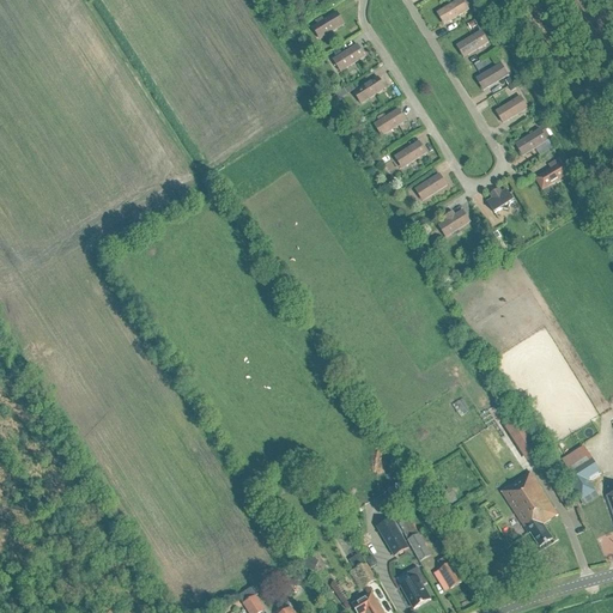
[(462,0),(442,12),(448,24),(469,11),(462,0)]
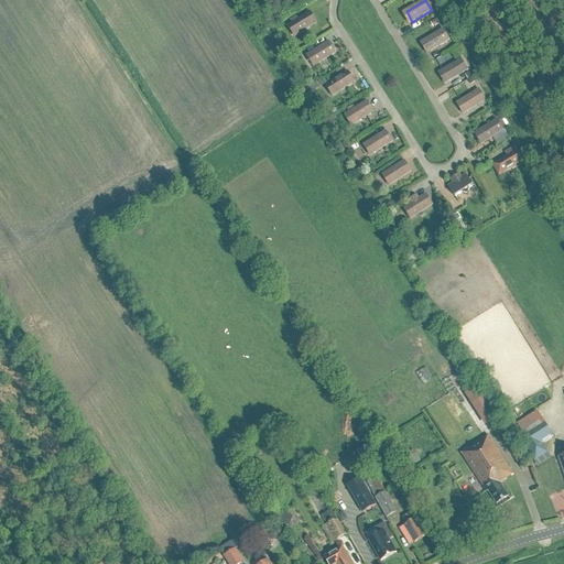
[(292,25),(297,35),(316,23),(311,13),(292,25)]
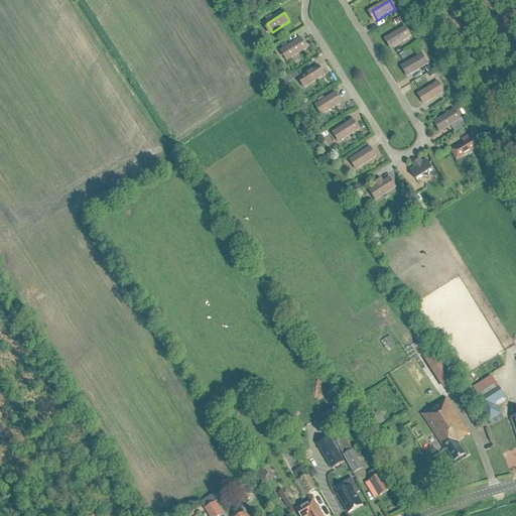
[(406,28),(388,38),(394,47),(411,37),(406,28)]
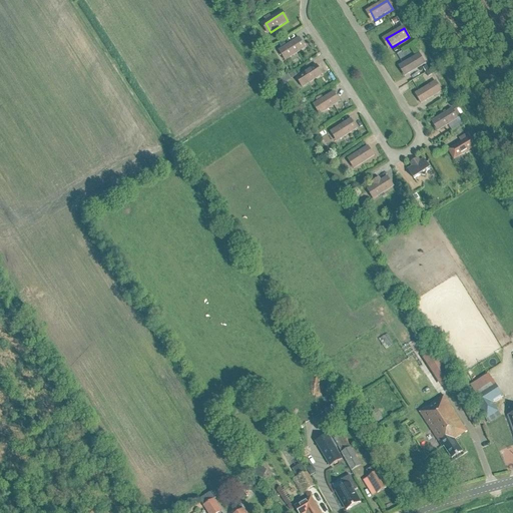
[(289,59),(306,48),(300,39),(283,50),(289,59)]
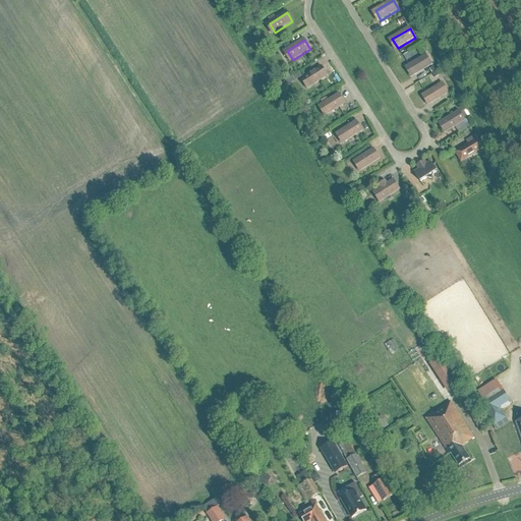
[(431,65),(426,56),(409,66),(414,75),(431,65)]
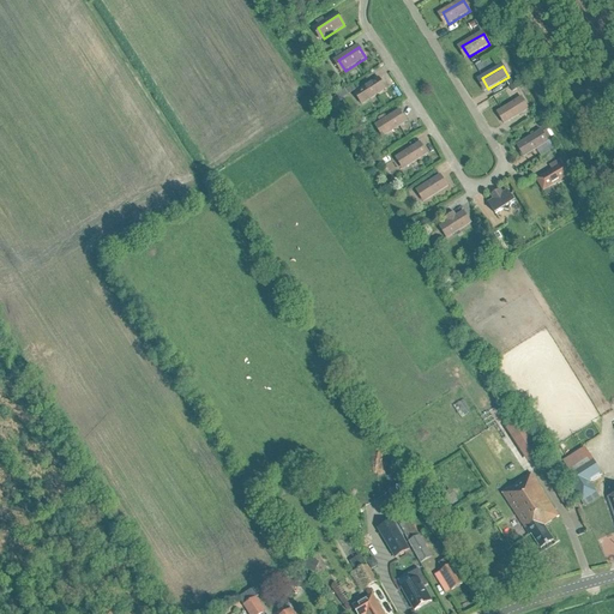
[(386,90),(379,79),(359,92),(366,103),(386,90)]
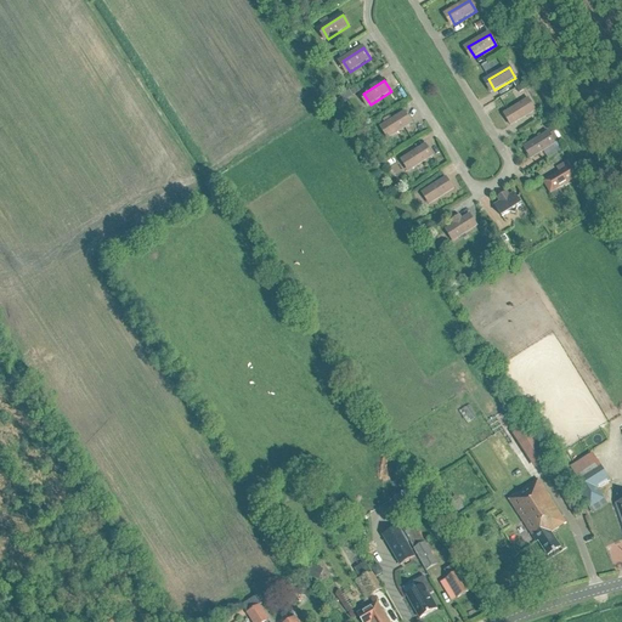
[(508,113),(515,124),(536,112),(529,100),(508,113)]
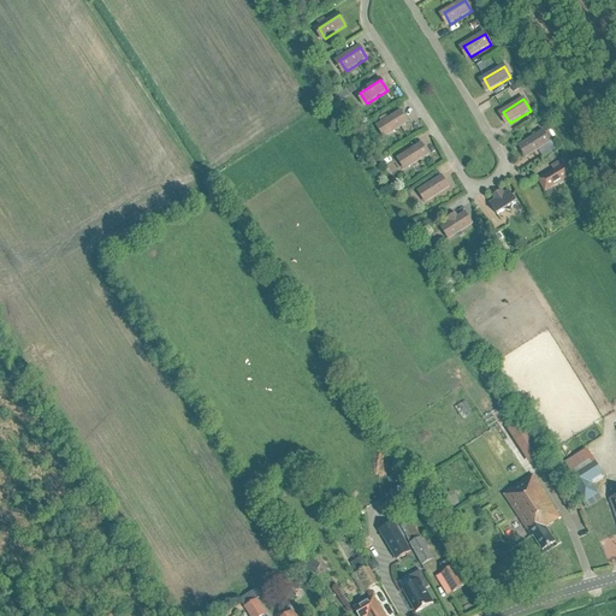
[(388,136),(408,123),(401,112),(380,125),(388,136)]
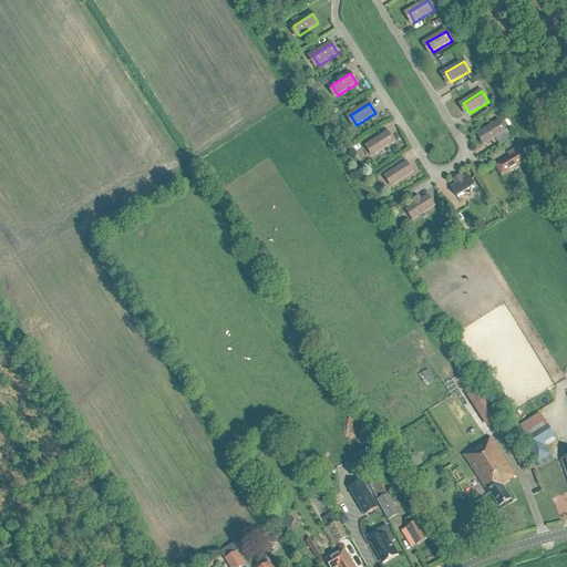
[(481,133),(487,143),(506,132),(501,122),(481,133)]
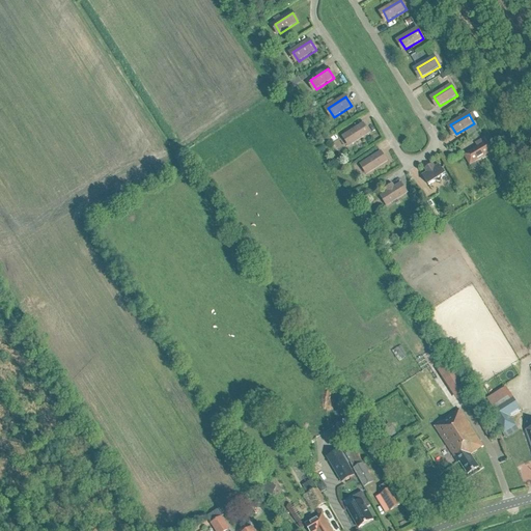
[(369,134),(363,124),(345,136),(352,145),(369,134)]
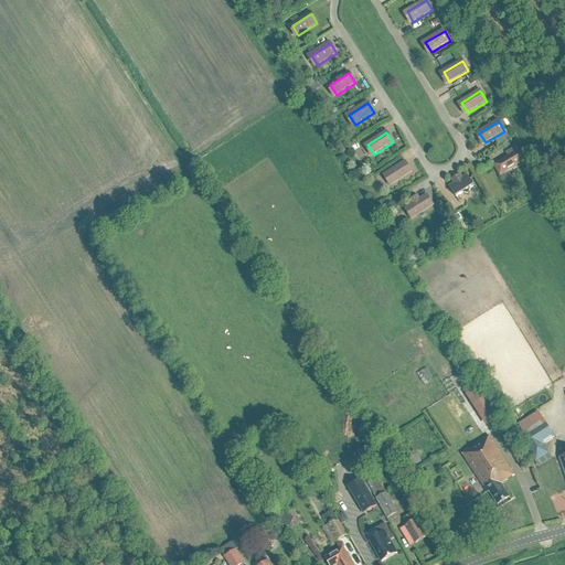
[(523,162),(516,152),(498,163),(504,173),(523,162)]
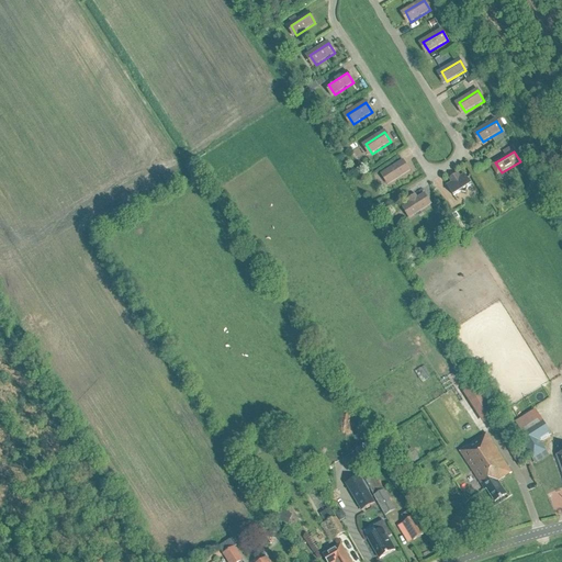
[(409,171),(404,161),(385,173),(391,183),(409,171)]
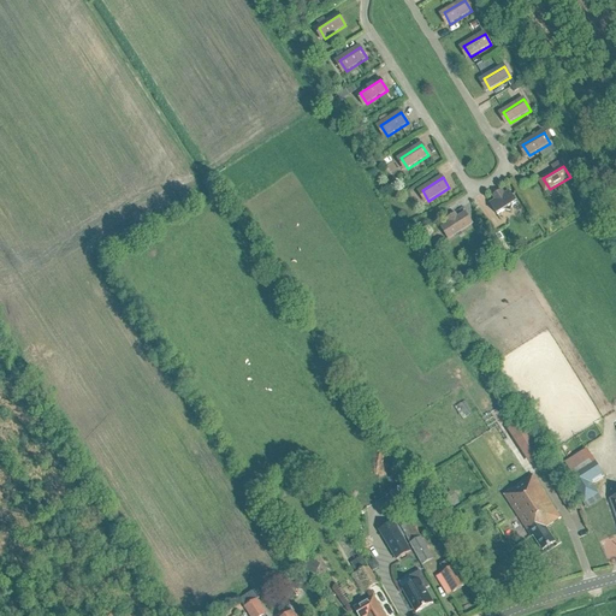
[(511,207),(516,203),(509,193),(490,205),(497,217),(505,211),(510,212),(511,207)]
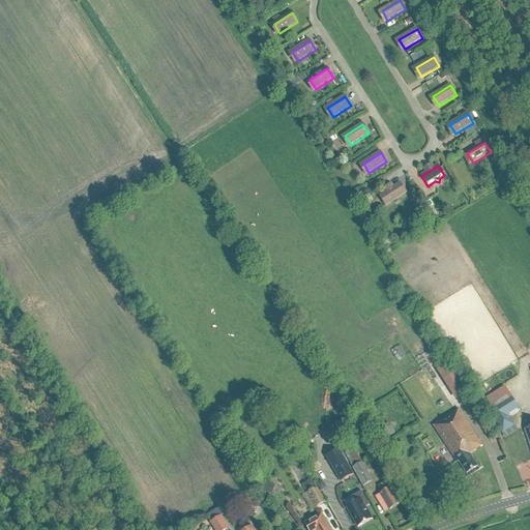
[(384,188),(386,193),(383,195),(388,204),(407,193),(401,183),(394,187),(391,184),(384,188)]
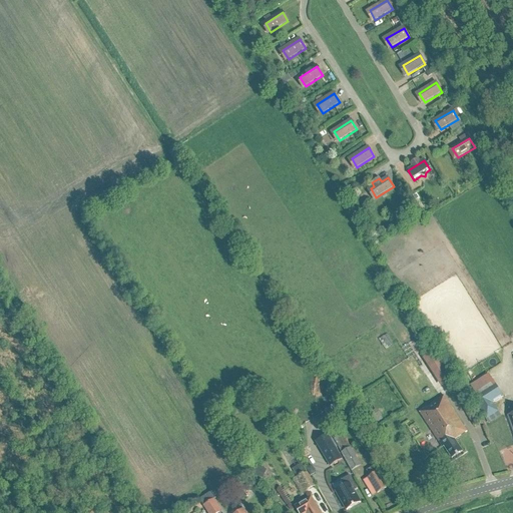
[(427,358),(444,385),(455,378),(437,351),(427,358)]
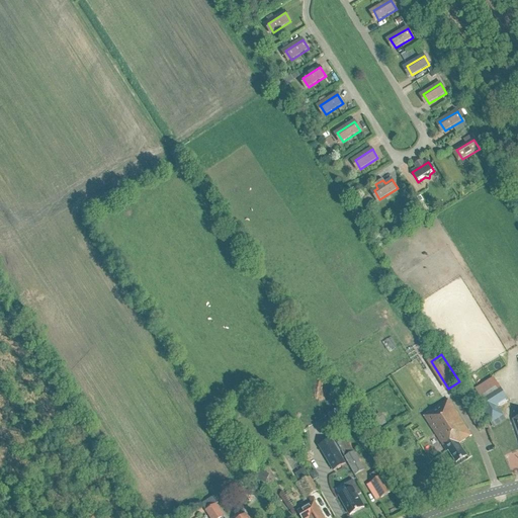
[(491,380),(476,390),(481,399),(478,401),(493,423),(503,416),(498,407),(508,401),(499,387),(496,389),(491,380)]
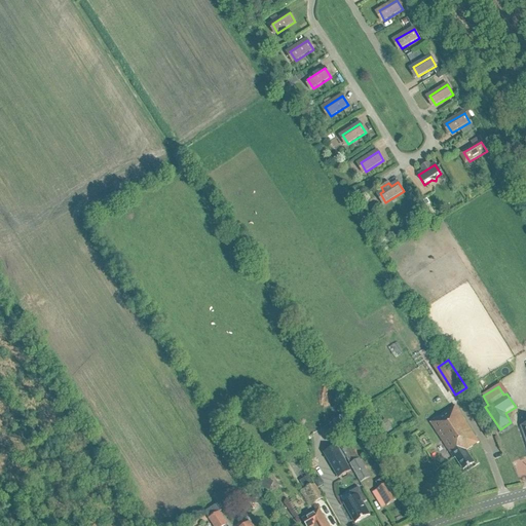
[(445,447),(449,452),(453,459),(455,458),(463,471),(474,463),(465,451),(479,443),(455,407),(429,423),(445,447)]
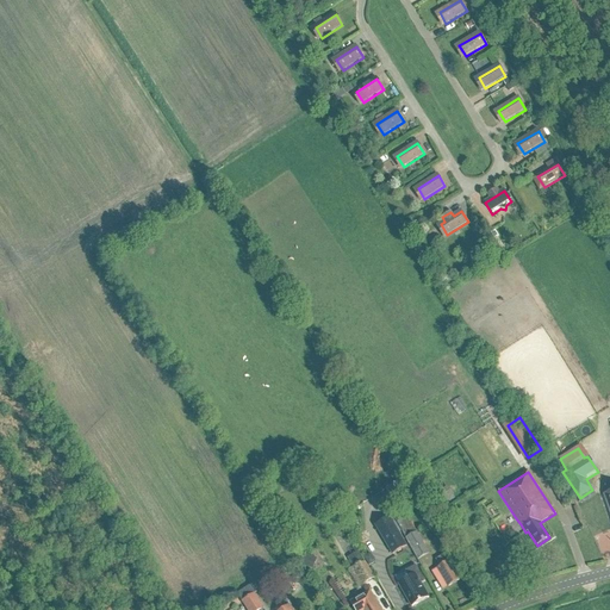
[(400,506),(414,498),(405,484),(392,492),(400,506)]
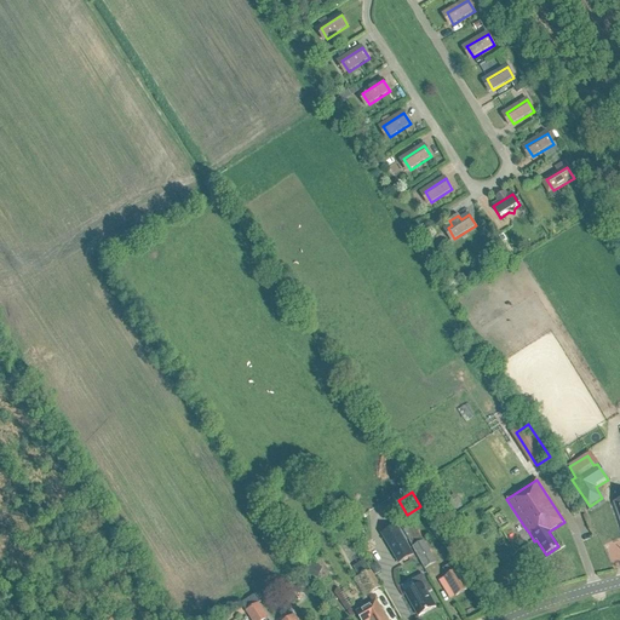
[(455,497),(440,506),(447,516),(461,506),(455,497)]
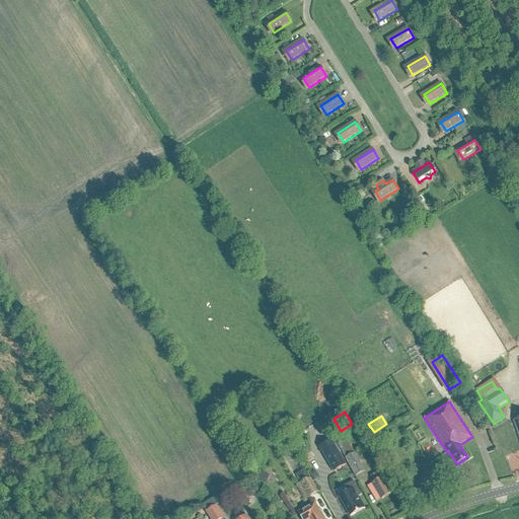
[(347,440),(338,445),(356,476),(365,471),(347,440)]
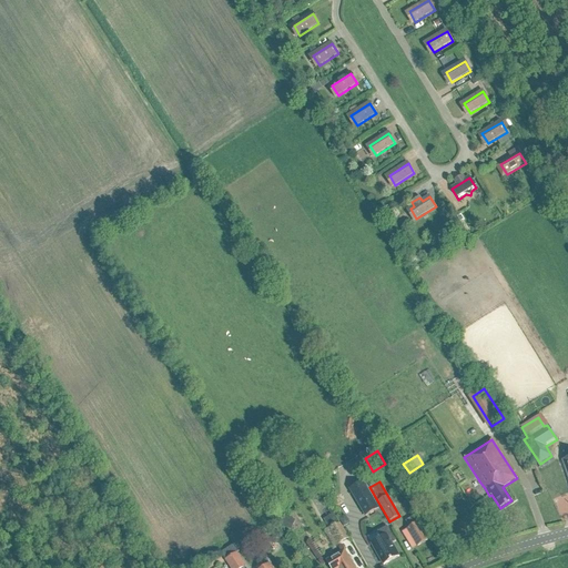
[(365,518),(378,510),(362,483),(348,490),(365,518)]
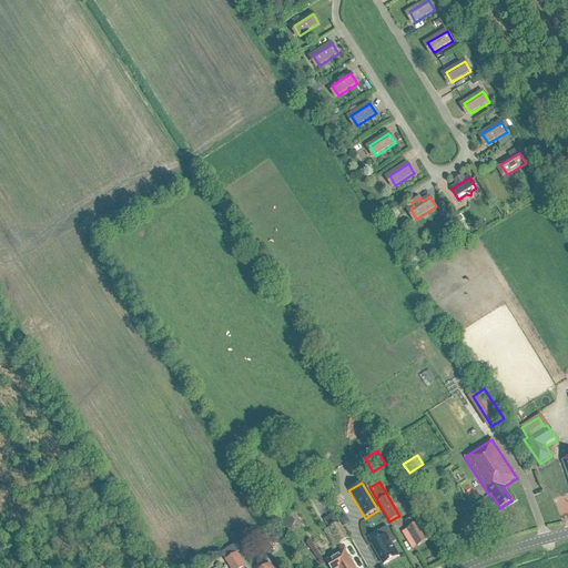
[(418,546),(427,540),(424,534),(424,533),(418,523),(417,524),(413,517),(405,521),(409,528),(408,529),(418,546)]
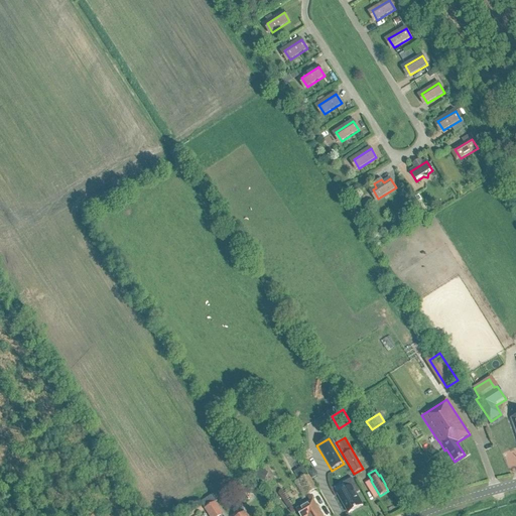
[(307,495),(316,490),(308,476),(299,481),(307,495)]
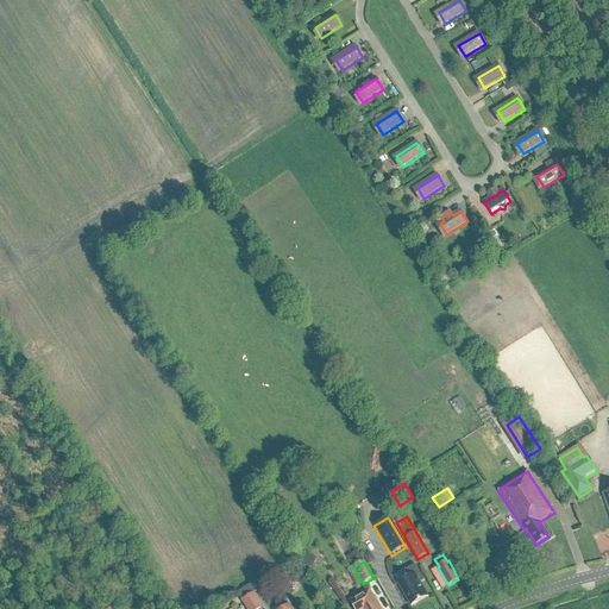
[(408,577),(397,583),(412,607),(428,597),(420,584),(425,582),(415,565),(405,571),(408,577)]
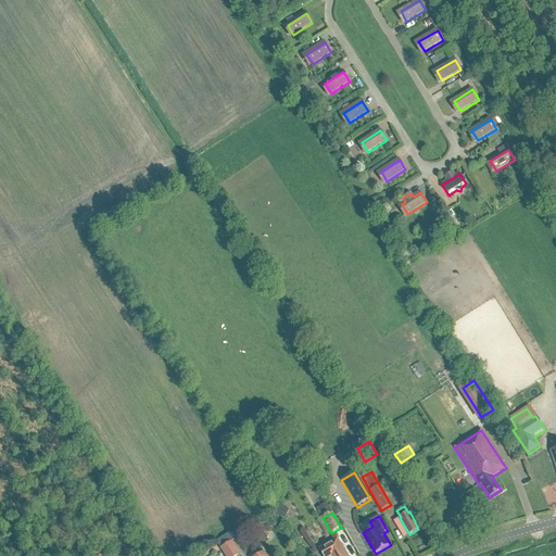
[(225,555),(238,555),(240,555),(232,542),(234,541),(229,533),(216,542),(225,555)]
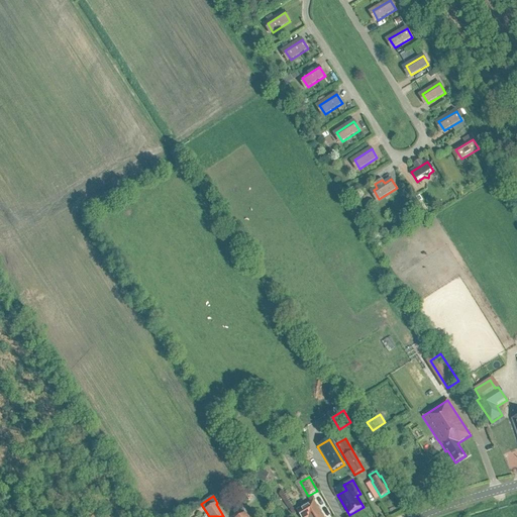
[(322,516),(314,501),(297,511),(301,516),(322,516)]
